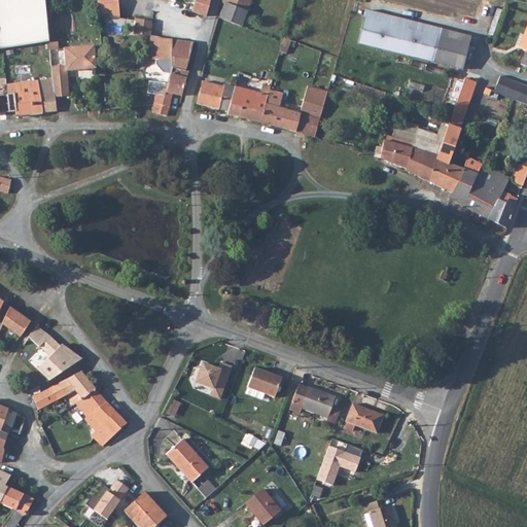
[(121,21),(120,19),(118,0),(99,0),(102,18),(121,21)]
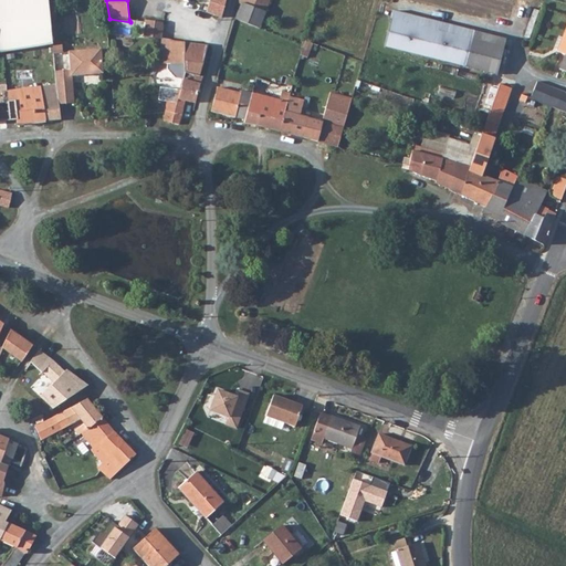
[(203,0),(201,8),(210,11),(212,0),(203,0)]
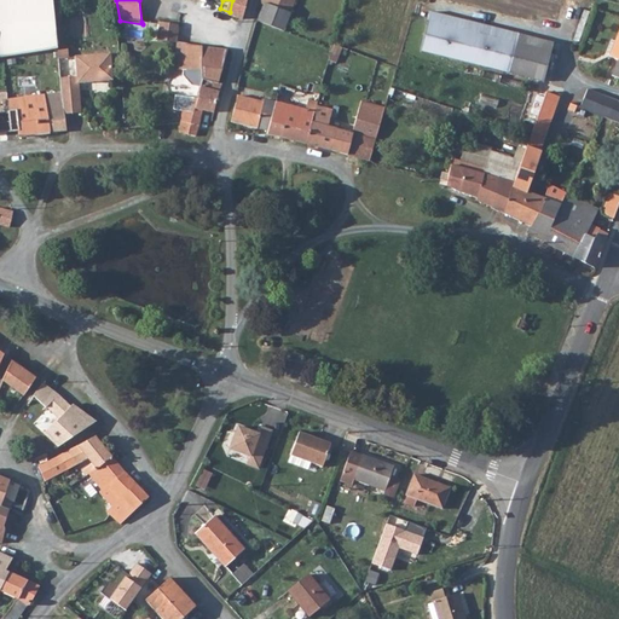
[(229,17),(243,21),(249,0),(232,0),(230,12),(229,17)]
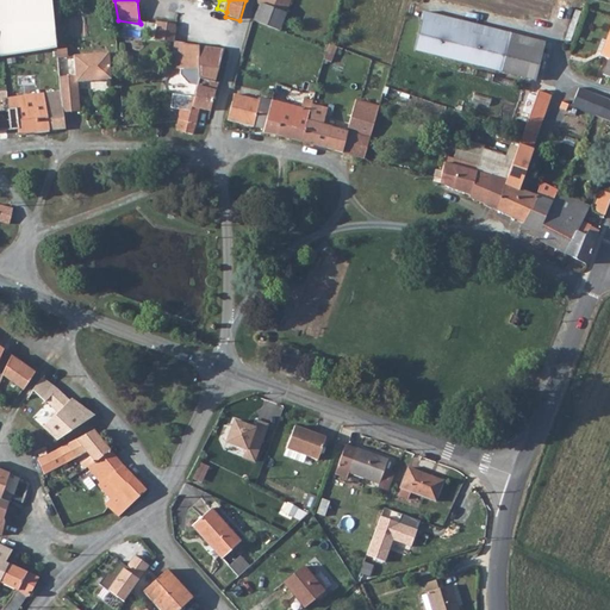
[(263,6),(257,23),(284,33),(294,0),(260,0),(259,5),(263,6)]
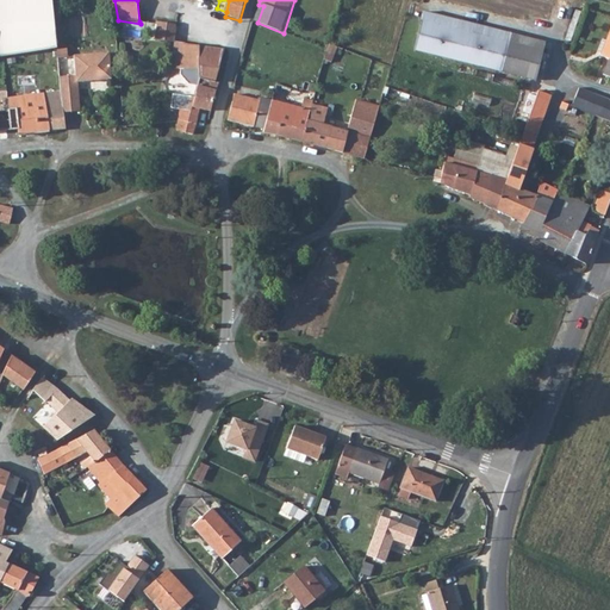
[(545,45),(425,13),(417,51),(537,80),(545,45)]
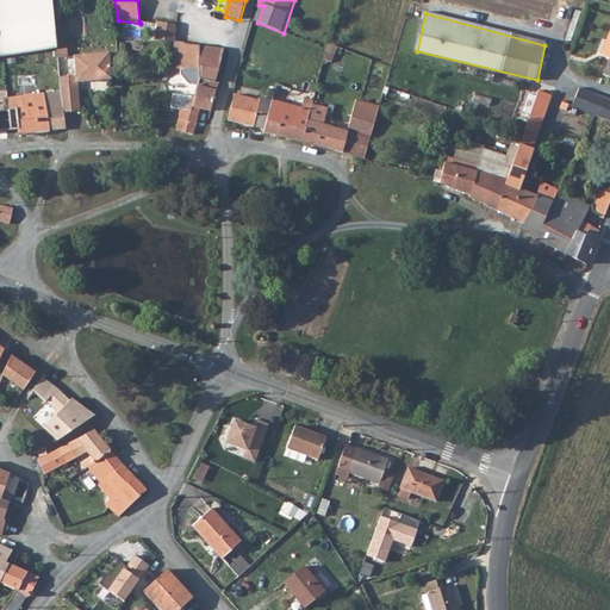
[(157,22),(155,41),(174,43),(175,24),(157,22)]
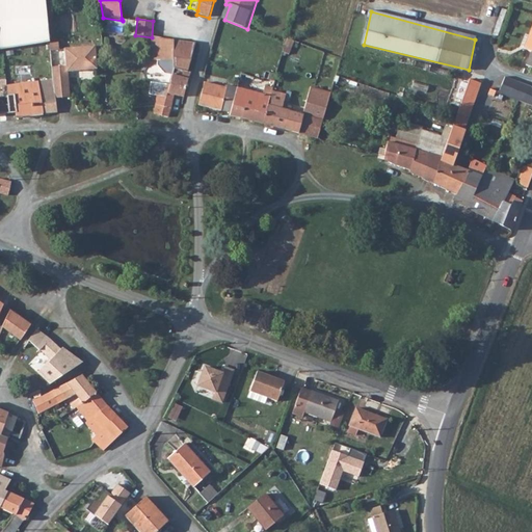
[(155,40),(152,62),(174,62),(175,54),(176,42),(165,41),(168,30),(155,27),(152,37),(152,38),(155,40)]
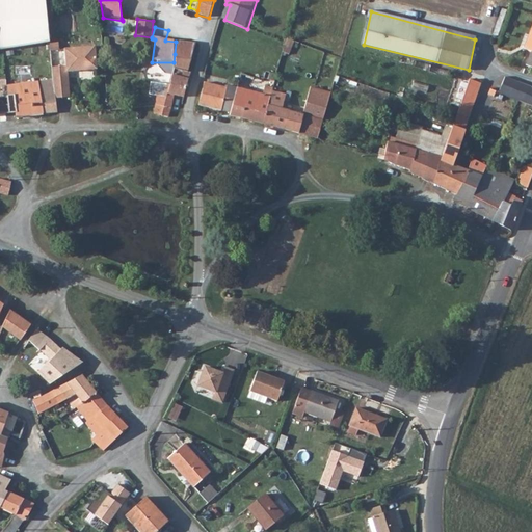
[(176,42),(175,54),(188,55),(187,58),(195,59),(198,44),(176,42)]
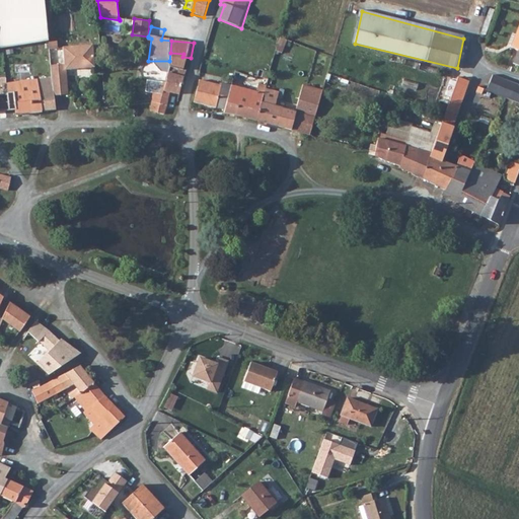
[(52,79),(55,97),(69,96),(66,72),(94,69),(92,47),(63,50),(64,66),(51,67),(52,79)]
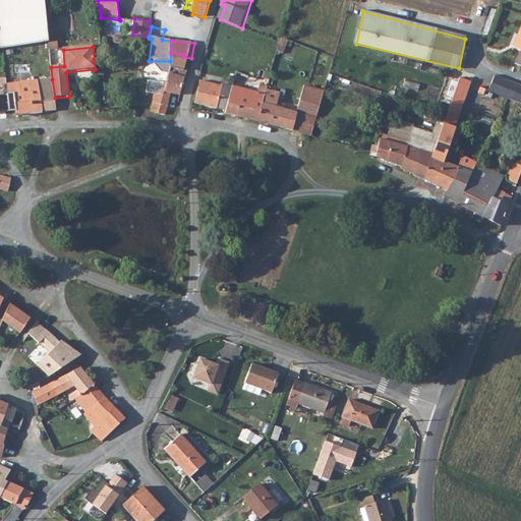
[(182,97),(187,73),(171,71),(169,84),(157,83),(155,107),(154,113),(167,116),(171,95),(182,97)]
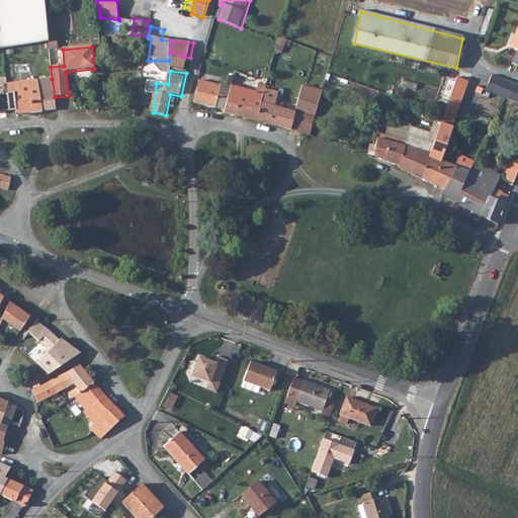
[(271,74),(264,72),(263,78),(269,80),(271,74)]
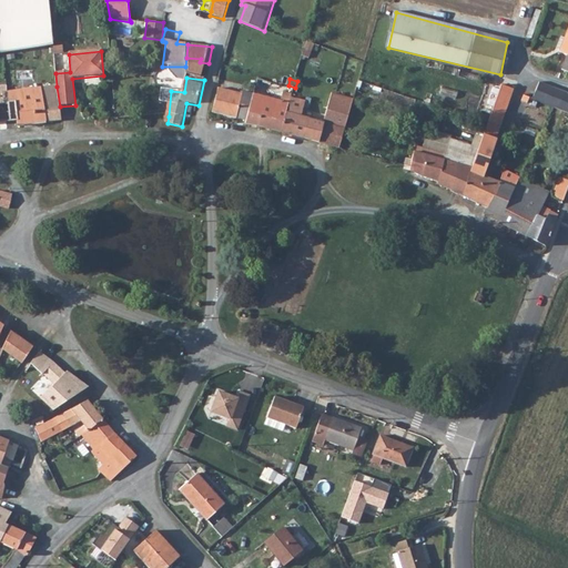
[(567,92),(541,81),(535,98),(555,107),(567,112),(567,92)]
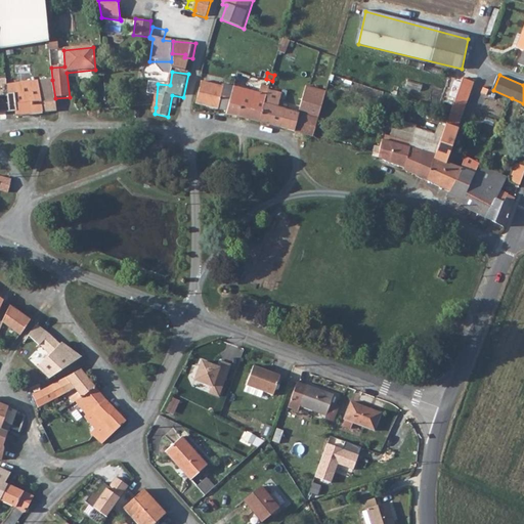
[(460,91),(471,95),(475,83),(465,79),(460,91)]
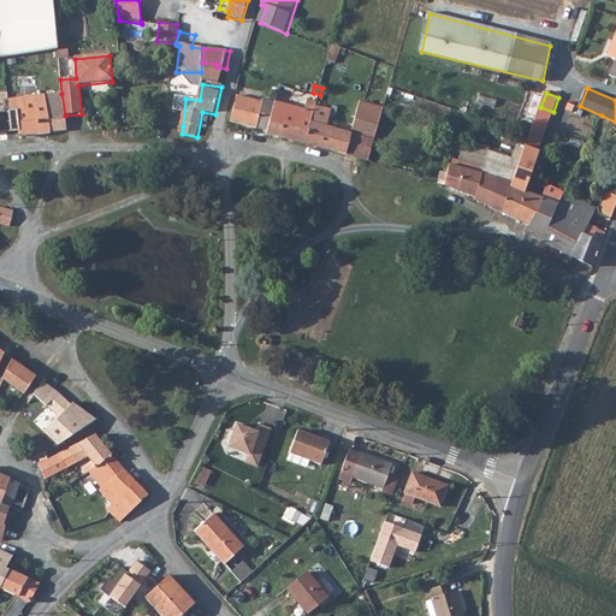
[(0,134),(19,132),(16,112),(10,112),(9,100),(7,94),(0,94),(0,134)]
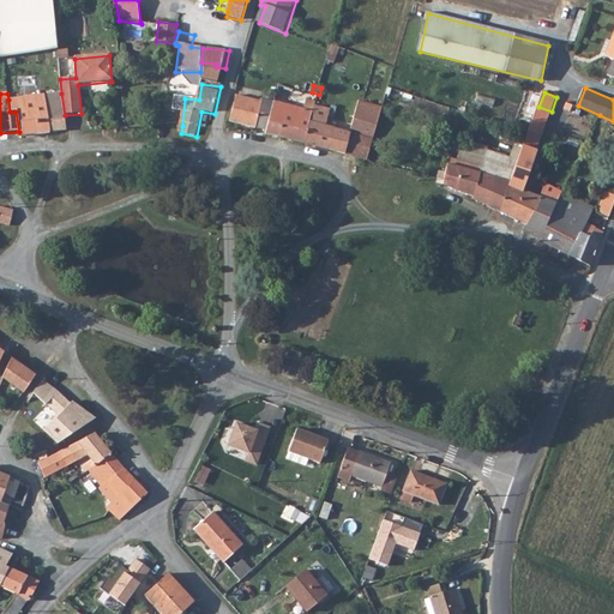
[(65,115),(61,94),(44,96),(49,132),(66,131),(65,115)]
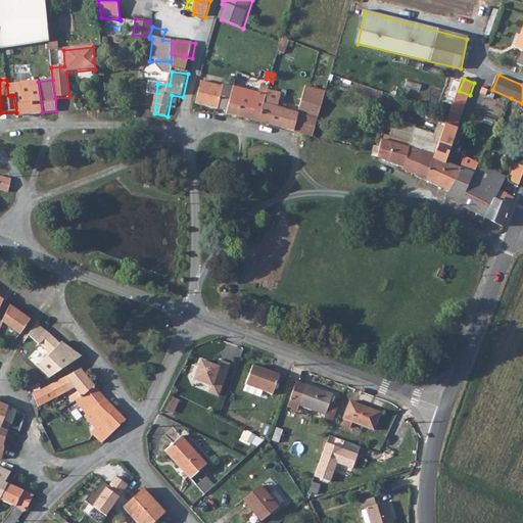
[(234,92),(229,110),(228,114),(260,123),(269,91),(270,87),(263,85),(260,94),(246,90),(248,83),(237,80),(234,92)]
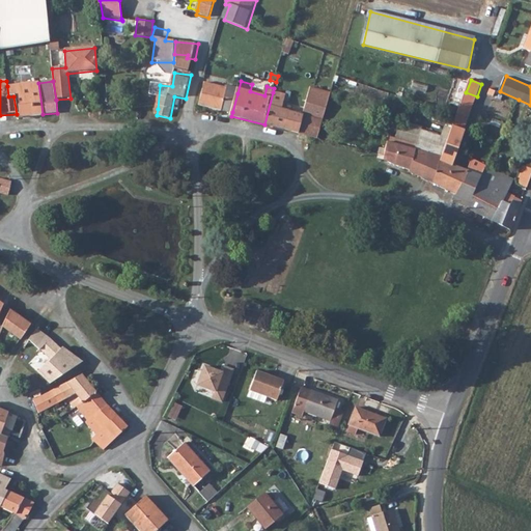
[(44,116),(43,114),(38,83),(7,86),(8,96),(14,96),(17,114),(18,118),(44,116)]
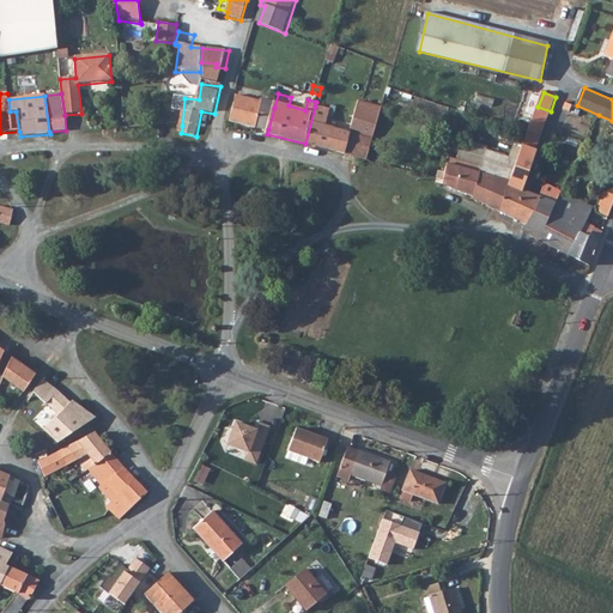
[(268,129),(274,108),(263,104),(263,102),(240,97),(232,123),(256,129),(256,127),(268,129)]
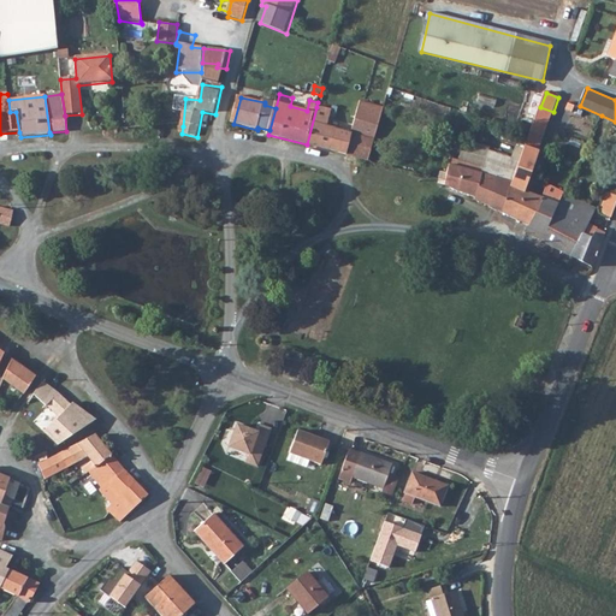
[(327,111),(317,107),(307,144),(372,161),(386,108),(361,102),(353,134),(324,125),(327,111)]
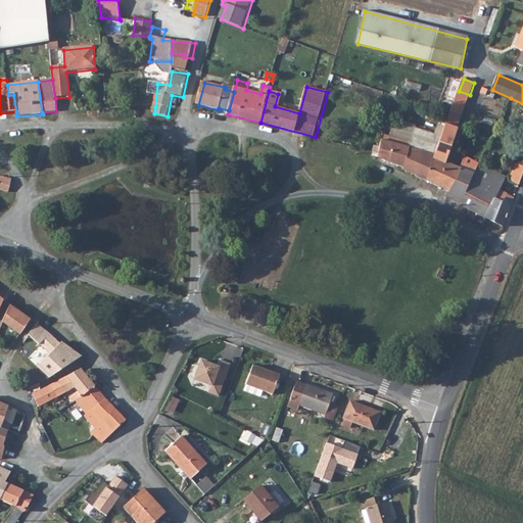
[(459,130),(458,129),(470,95),(459,91),(450,114),(448,121),(443,137),(436,155),(427,181),(450,192),(447,198),(462,205),(472,183),(481,163),(466,156),(461,169),(447,163),(454,142),(455,142),(459,130)]
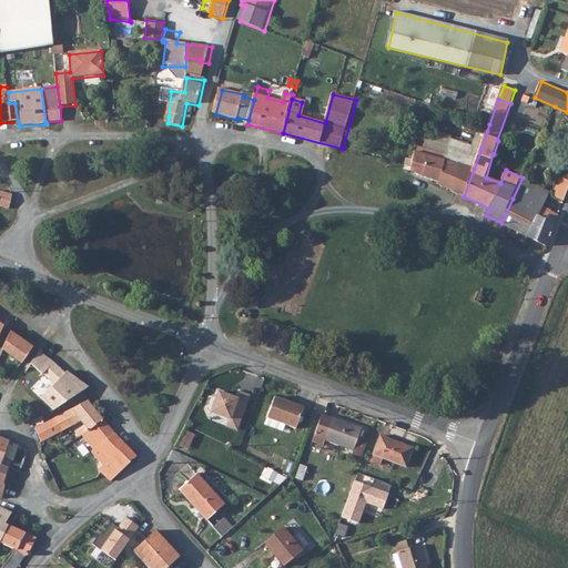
[(473,152),(475,146),(453,141),(450,146),(473,152)]
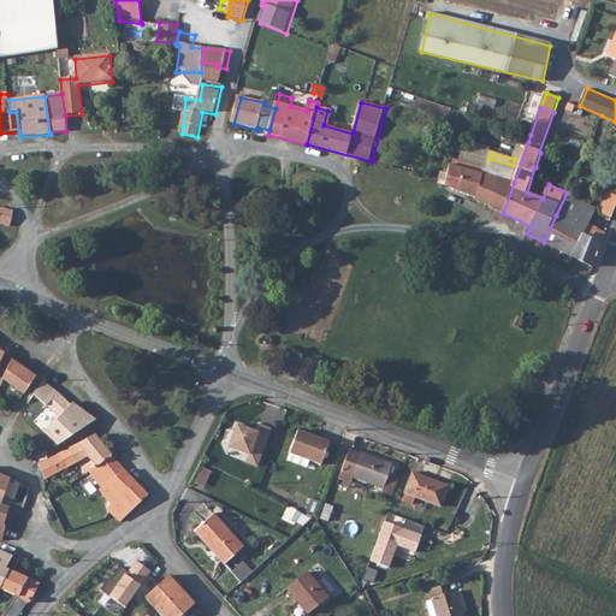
[(489,159),(486,169),(485,176),(514,183),(522,161),(515,159),(513,165),(489,159)]
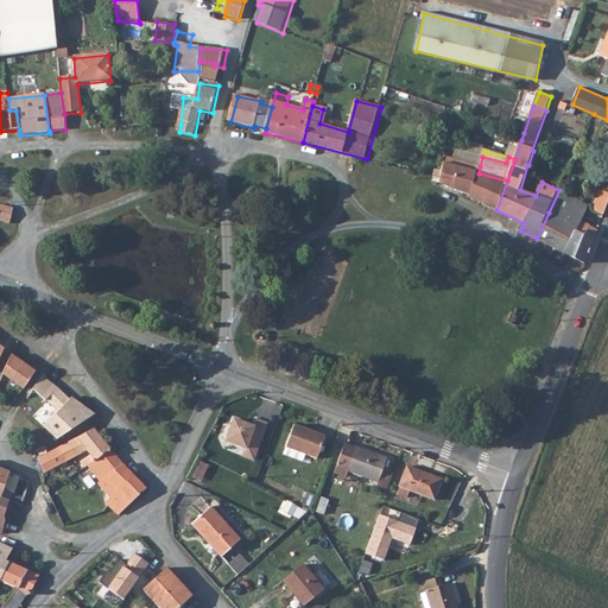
[(479,173),(480,166),(448,158),(443,171),(437,170),(436,177),(435,182),(441,183),(447,185),(450,188),(457,191),(472,195),(470,197),(496,210),(507,181),(479,173)]
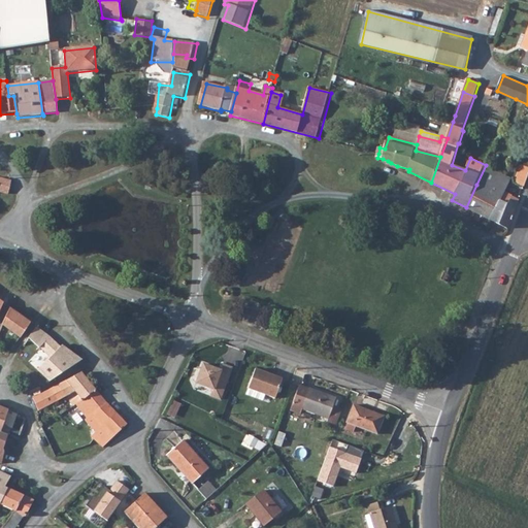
[(487,190),(490,191),(499,172),(486,165),(476,185),(487,190)]
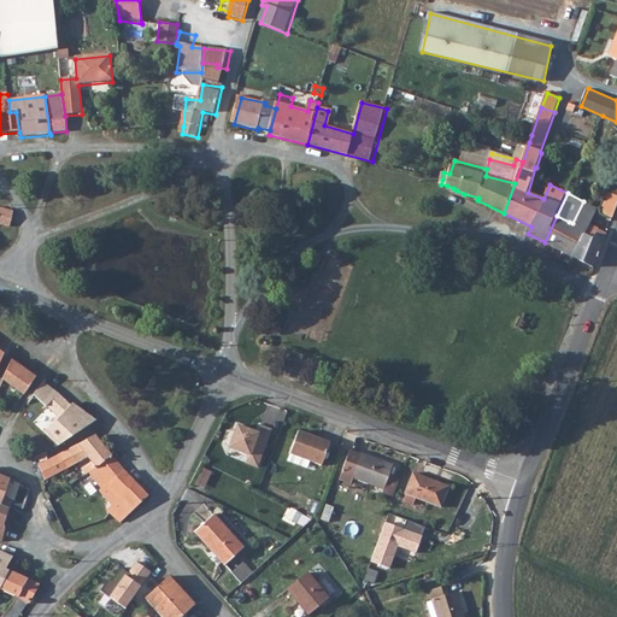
[(613,215),(616,205),(616,197),(609,194),(603,210),(613,215)]
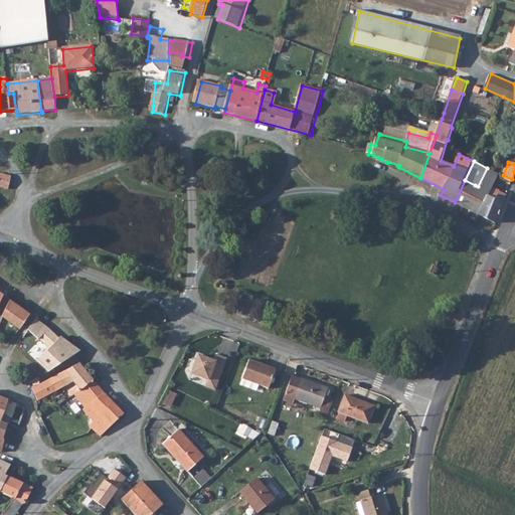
[(499,174),(487,168),(478,186),(490,192),(492,188),(499,174)]
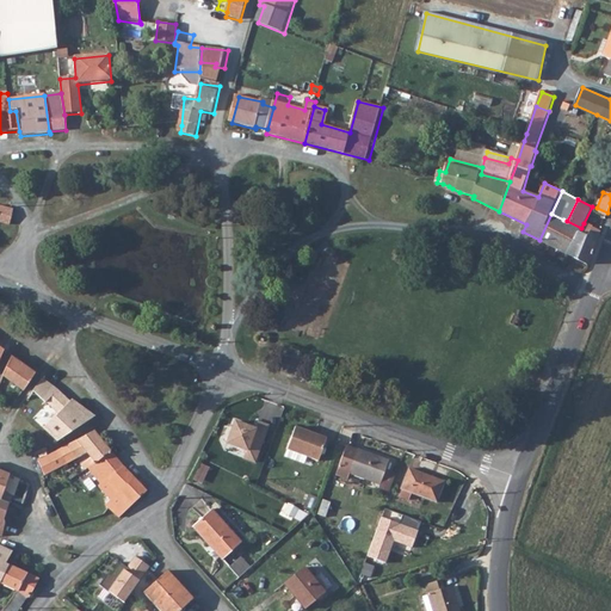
[(0,224),(10,227),(13,209),(0,207),(0,224)]
